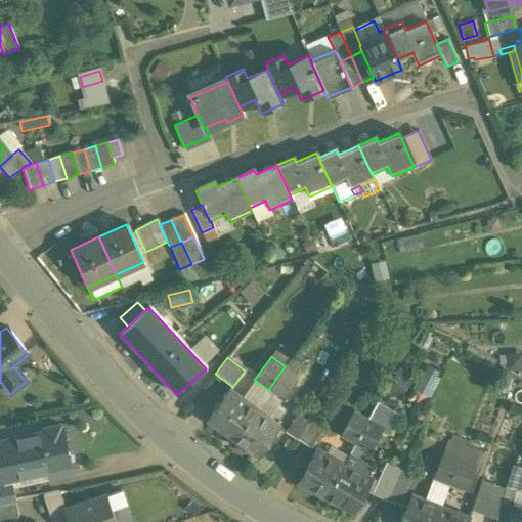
[(285,366),(268,390),(283,400),(299,377),(285,366)]
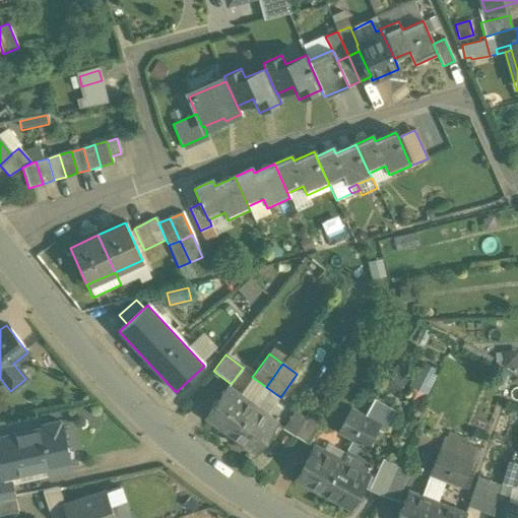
[(410,385),(428,393),(437,373),(419,365),(410,385)]
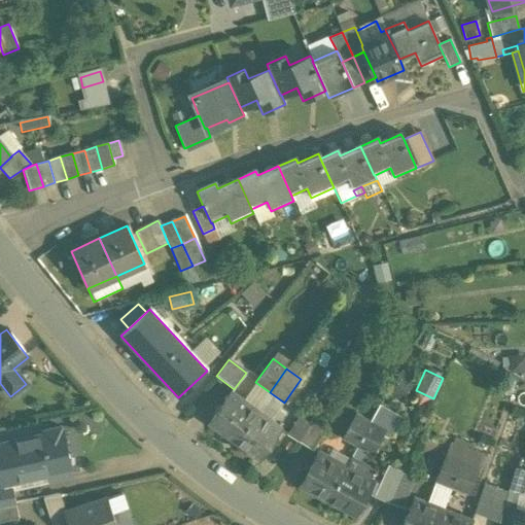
[(231,393),(209,423),(234,442),(255,412),(231,393)]
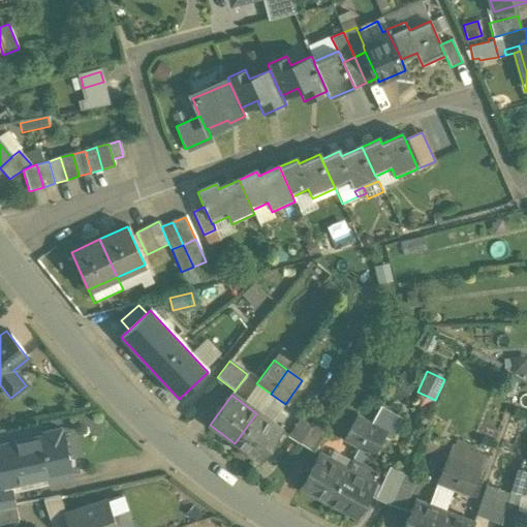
[(400,419),(380,408),(371,424),(385,432),(384,434),(390,436),(400,419)]
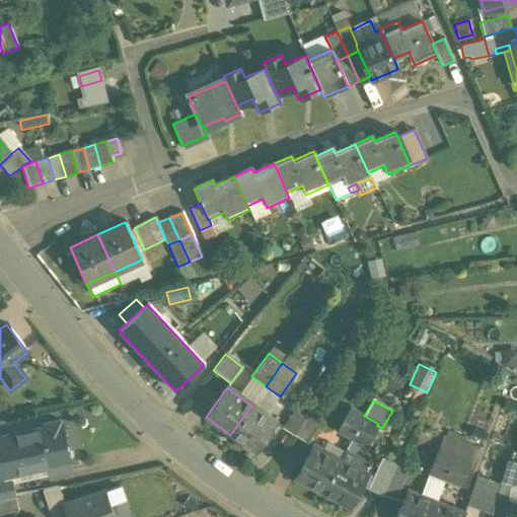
[(276,424),(251,405),(230,435),(254,452),(276,424)]
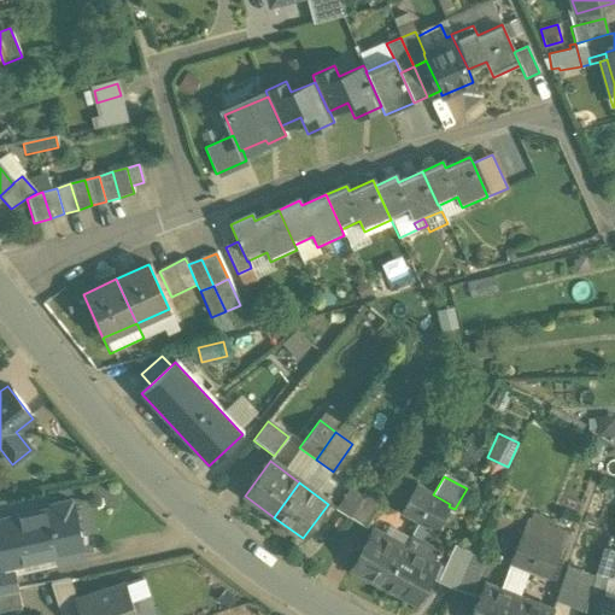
[(433,495),(416,485),(400,514),(417,523),(433,495)]
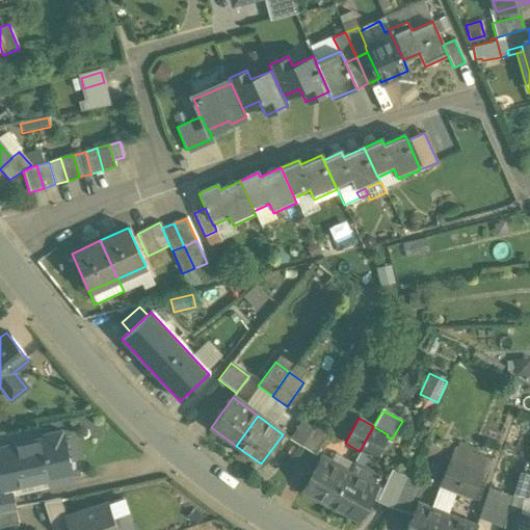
[(301,422),(290,439),(301,446),(312,428),(301,422)]
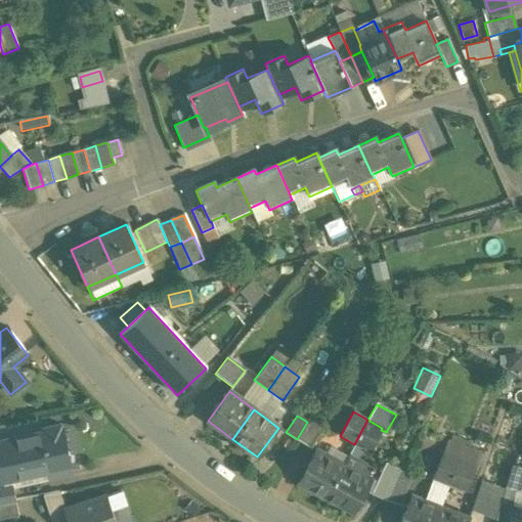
[(382,428),(367,420),(354,444),(362,448),(368,452),(381,430),(382,428)]
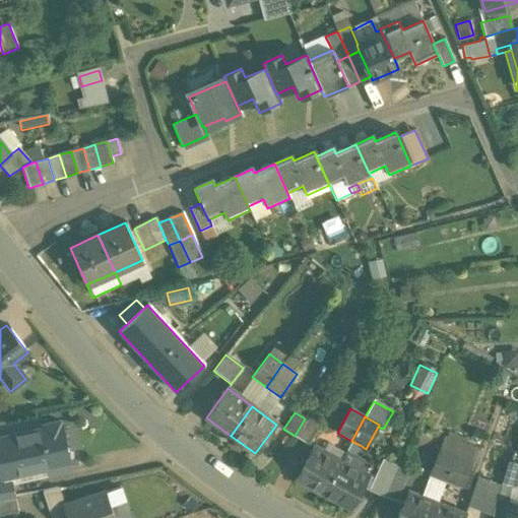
[(317,427),(305,418),(295,436),(307,443),(317,427)]
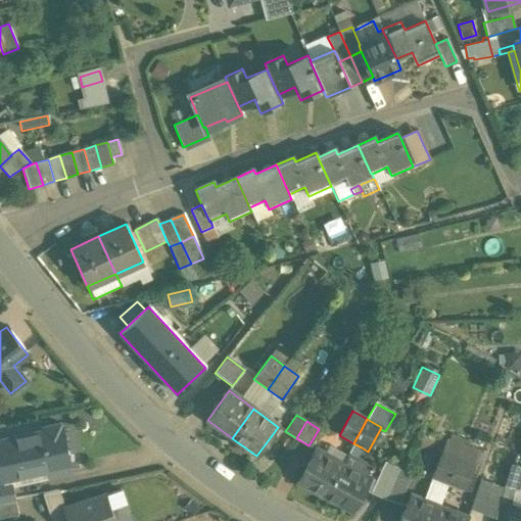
[(43,431),(0,441),(0,481),(45,471),(46,477),(72,471),(61,427),(60,427),(59,424),(42,428),(43,431)]
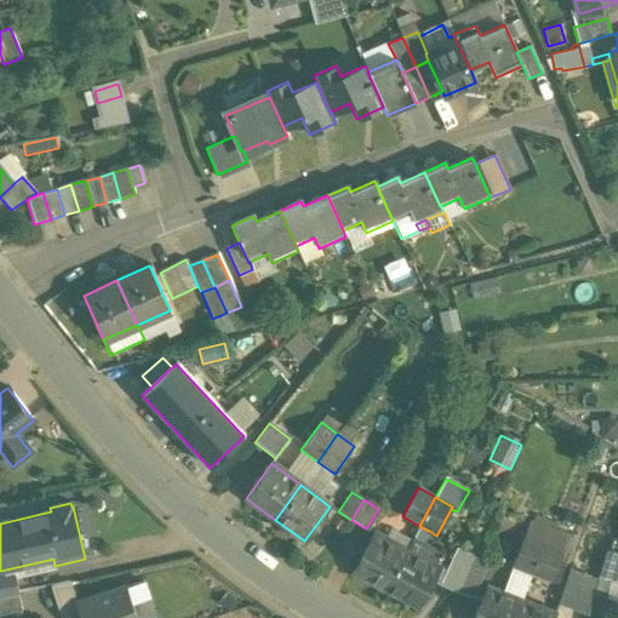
[(532,525),(530,524),(513,567),(531,574),(548,531),(550,524),(534,518),(532,525)]
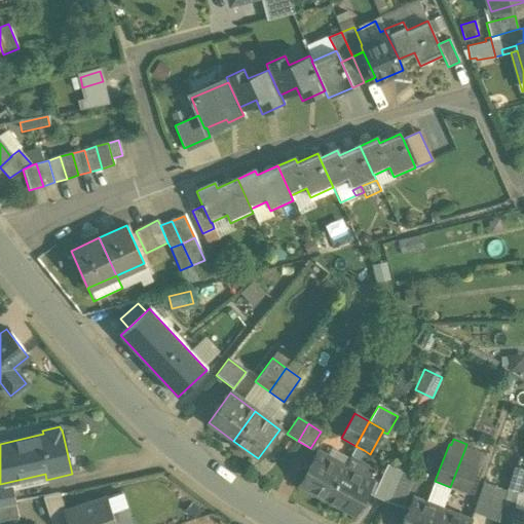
[(364,450),(356,446),(343,468),(326,499),(353,514),(371,482),(367,480),(371,472),(374,474),(375,472),(372,470),(358,461),(364,450)]
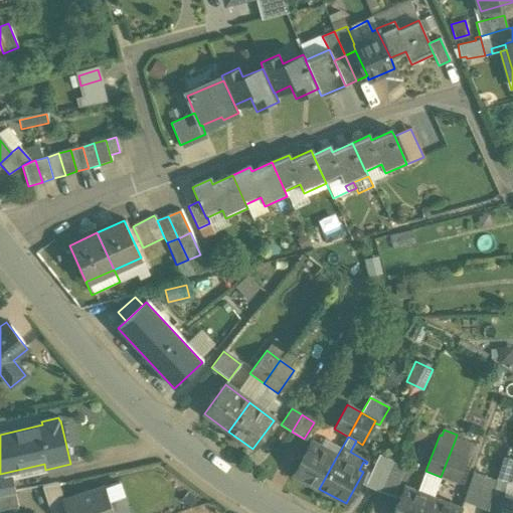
[(455,441),(441,477),(455,482),(469,446),(455,441)]
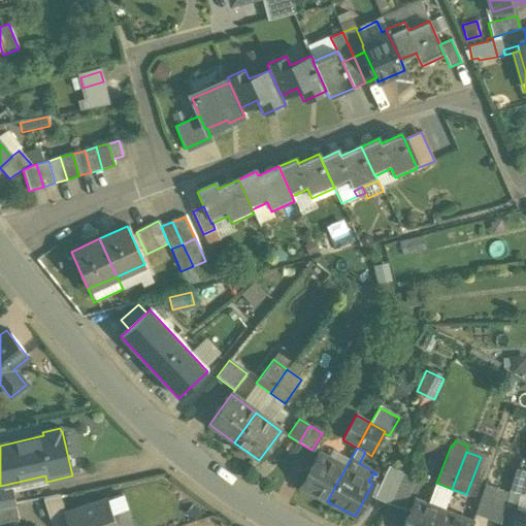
[(344,469),(318,454),(300,487),(327,501),(344,469)]
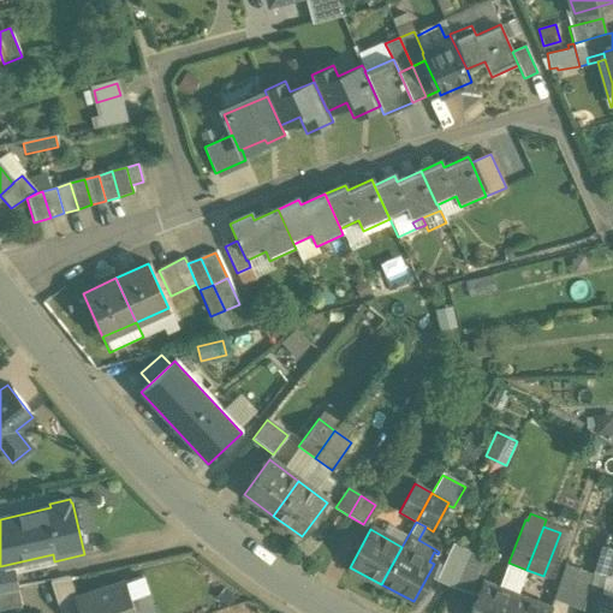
[(591,573),(581,609),(589,612),(596,612),(600,595),(601,595),(605,578),(609,579),(609,577),(612,565),(612,549),(600,547),(591,573)]
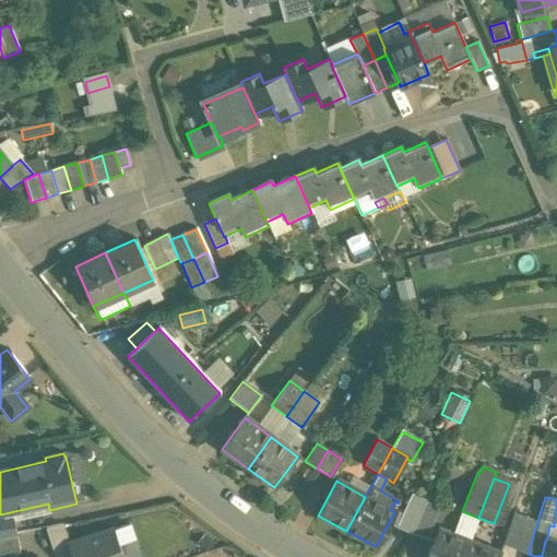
[(423,508),(409,501),(396,528),(411,534),(423,508)]
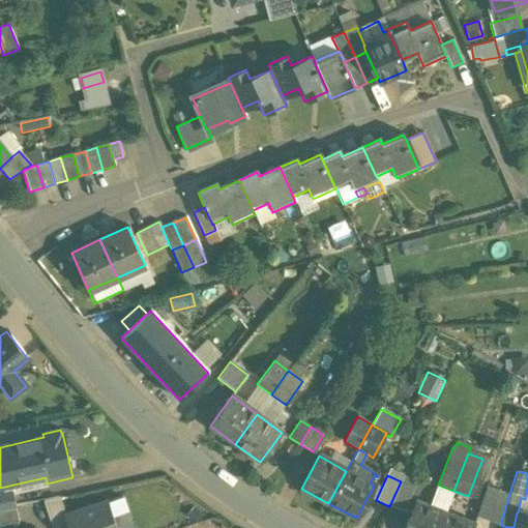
[(401,481),(389,506),(404,511),(415,482),(403,476),(401,481)]
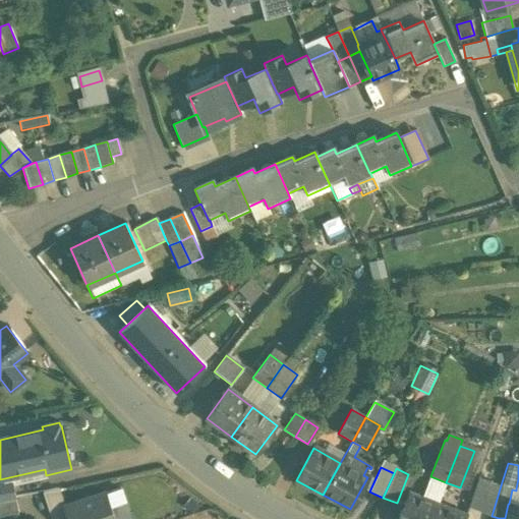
[(421,499),(408,494),(398,518),(431,518),(437,505),(446,482),(430,476),(421,499)]
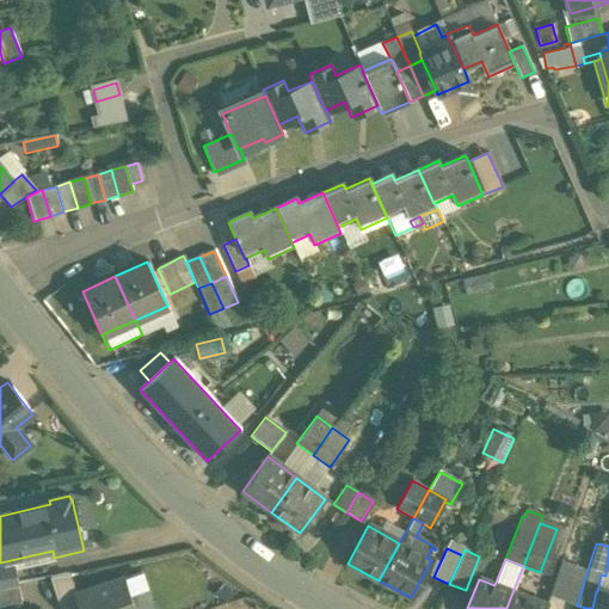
[(588,570),(560,561),(548,596),(577,606),(588,570)]
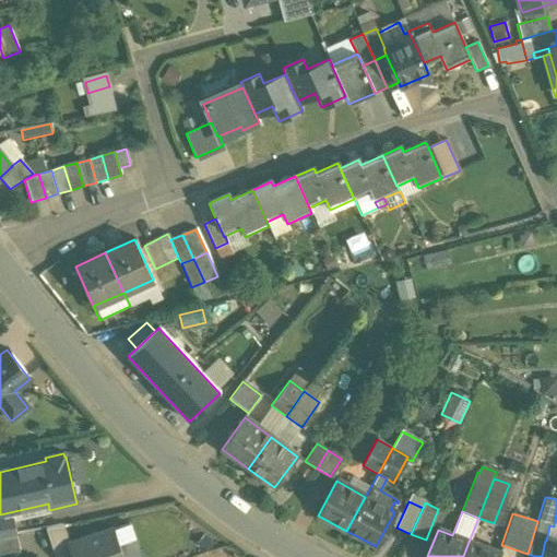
[(12,518),(0,521),(0,537),(15,534),(12,518)]
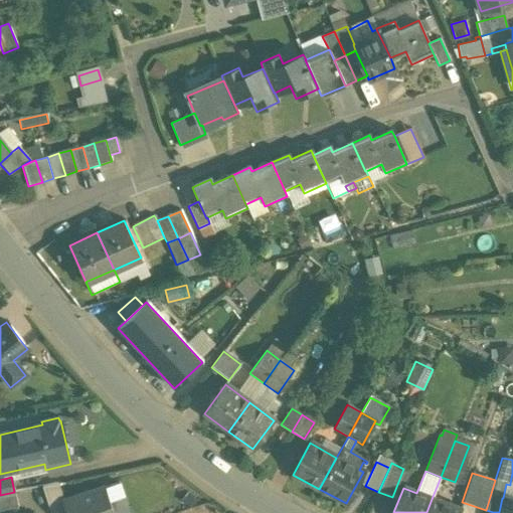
[(104,488),(112,512),(130,512),(120,483),(104,488)]
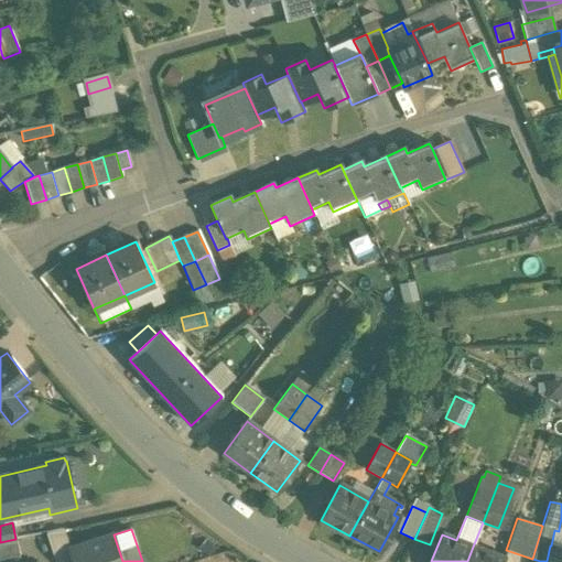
[(561,529),(559,529),(559,531),(554,530),(551,546),(561,548),(561,529)]
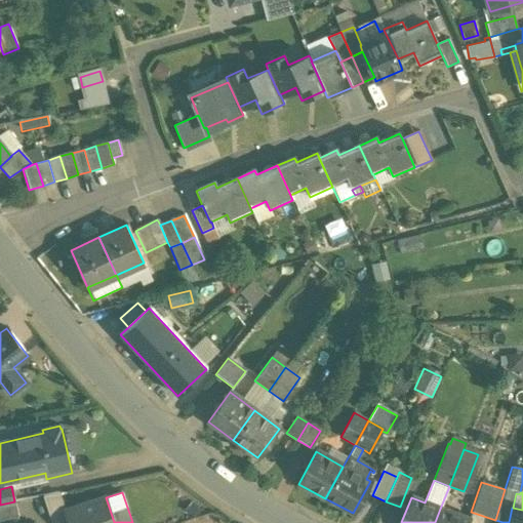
[(58,493),(42,496),(50,522),(63,522),(67,521),(63,511),(65,511),(58,493)]
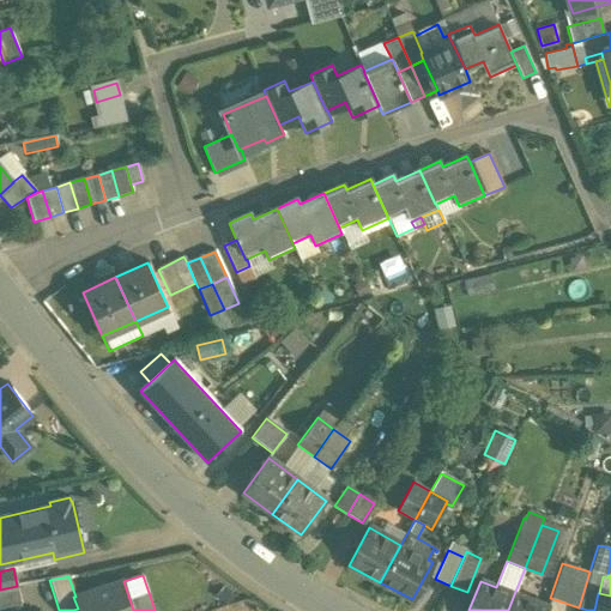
[(76,597),(73,597),(78,609),(78,610),(133,610),(123,581),(123,580),(76,597)]
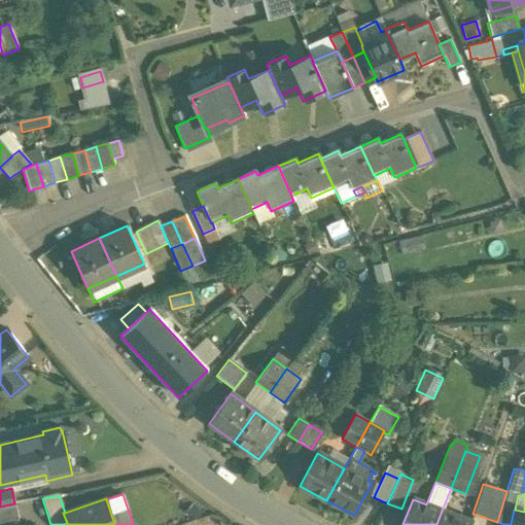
[(14,504),(0,508),(0,523),(18,519),(14,504)]
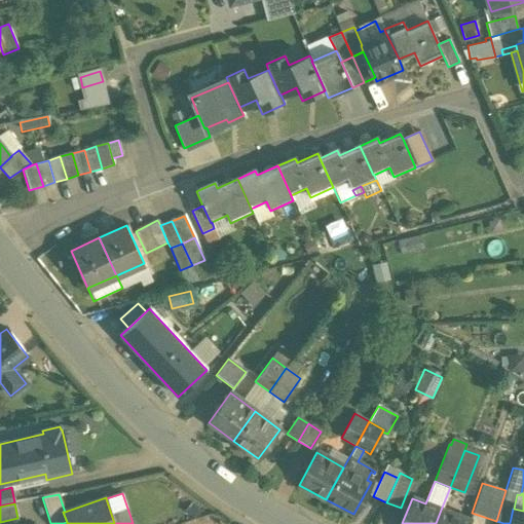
[(523,523),(523,511),(514,509),(513,509),(510,523),(523,523)]
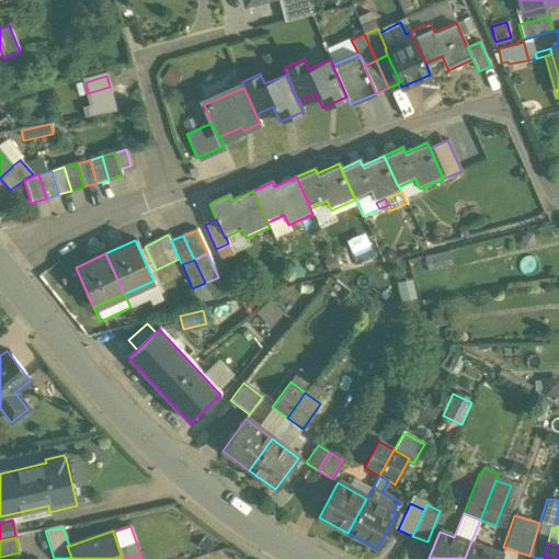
[(500,558),(501,556),(470,544),(465,558),(500,558)]
